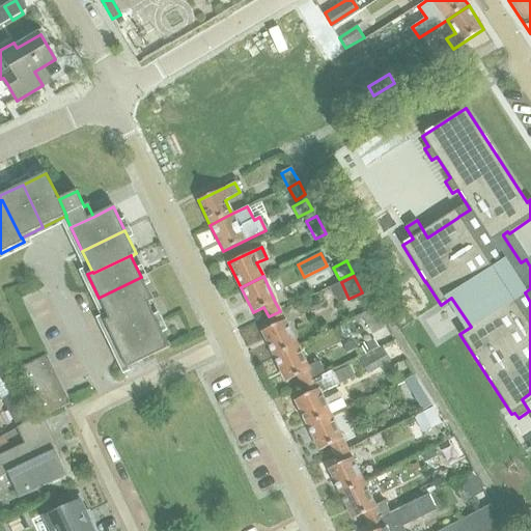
[(99,298),(109,319),(110,320),(147,302),(148,303),(152,301),(141,277),(99,298)]
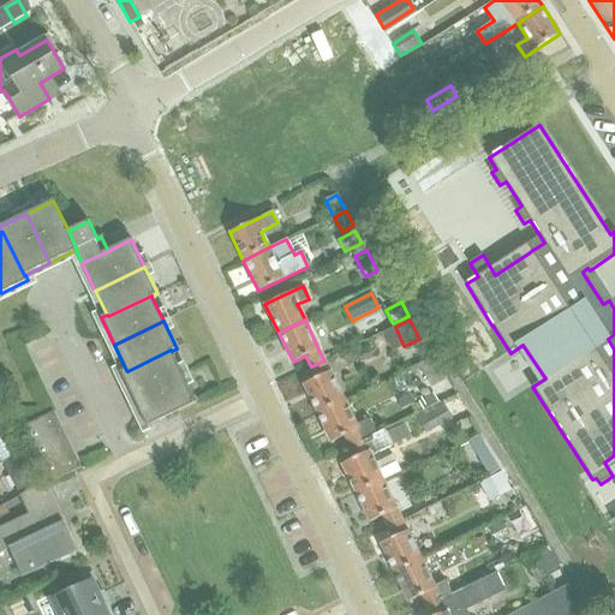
[(127,371),(126,370),(121,372),(135,399),(184,376),(172,351),(171,350),(127,371)]
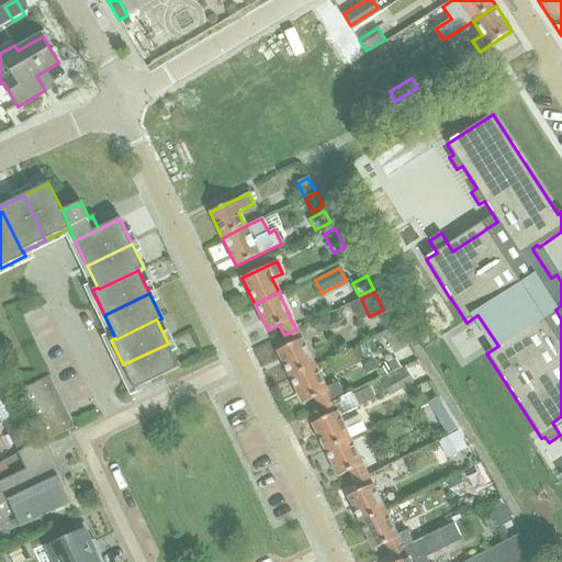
[(397,324),(383,332),(395,352),(409,345),(397,324)]
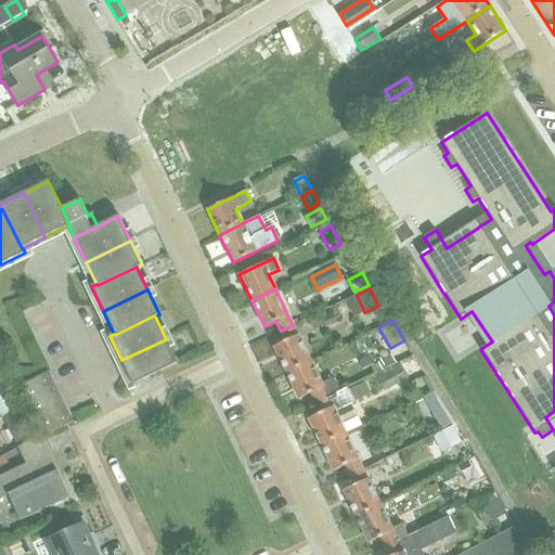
[(293,325),(281,331),(285,340),(273,347),(286,373),(310,361),(297,335),(293,325)]
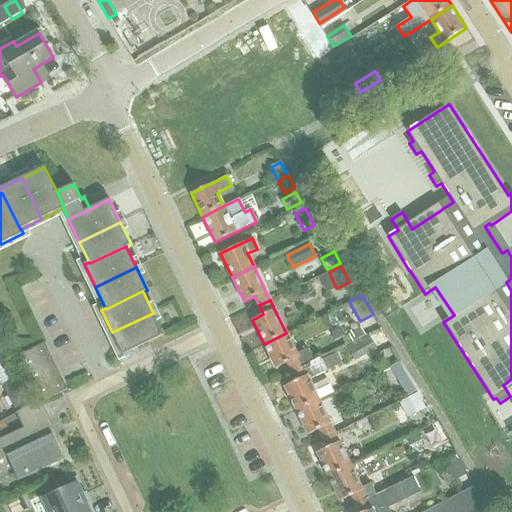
[(153,313),(112,332),(122,355),(164,335),(153,313)]
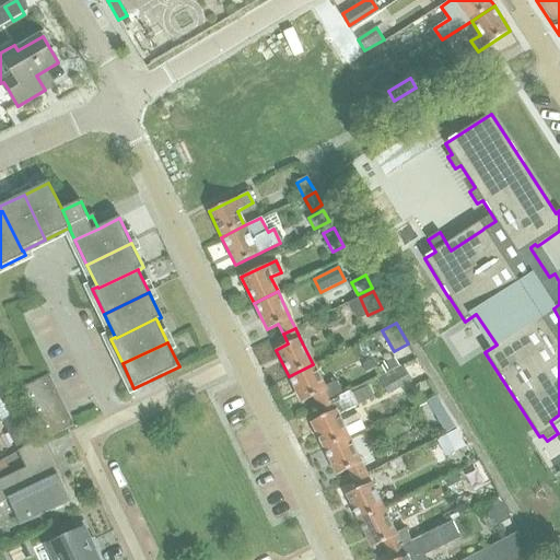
[(395,357),(382,365),(387,373),(400,366),(395,357)]
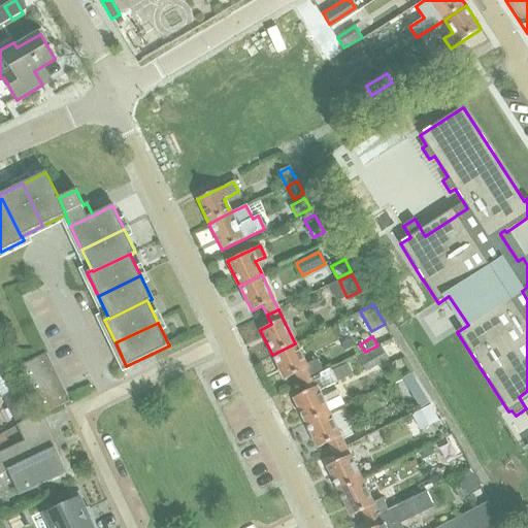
[(354,338),(342,343),(345,351),(357,345),(354,338)]
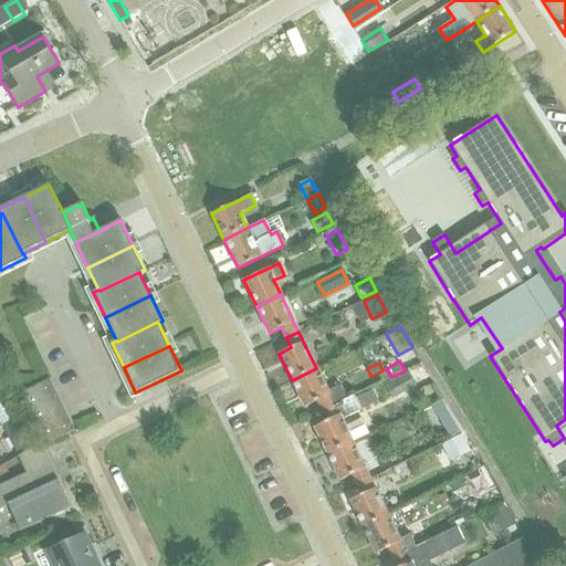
[(316,368),(292,380),(305,407),(316,401),(322,411),(347,399),(341,386),(328,391),(316,368)]
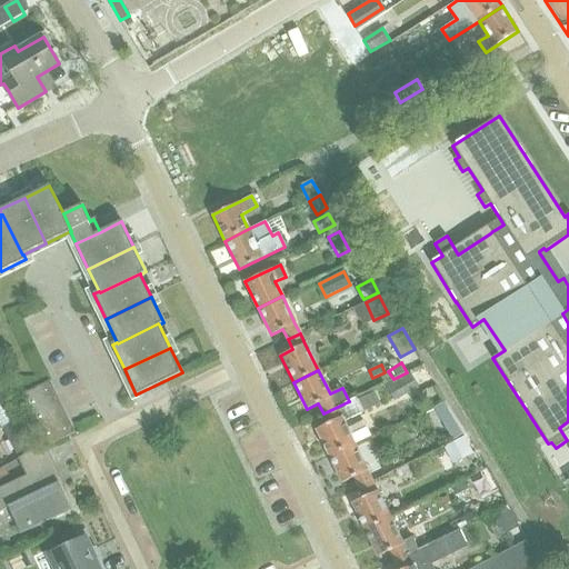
[(395,401),(417,388),(410,376),(387,389),(395,401)]
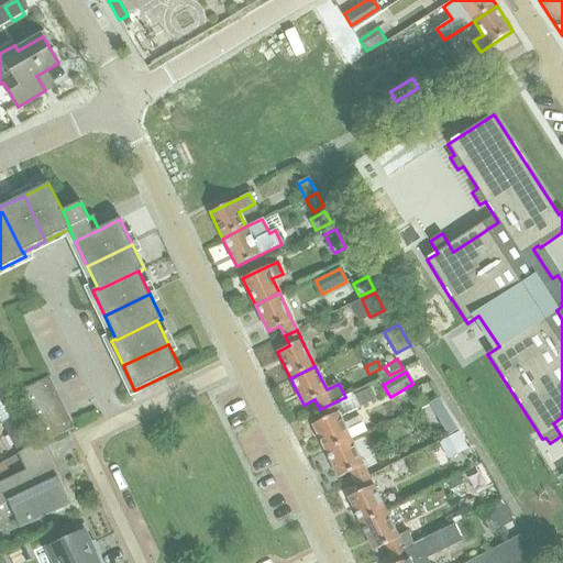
[(43,444),(74,429),(50,377),(18,393),(43,444)]
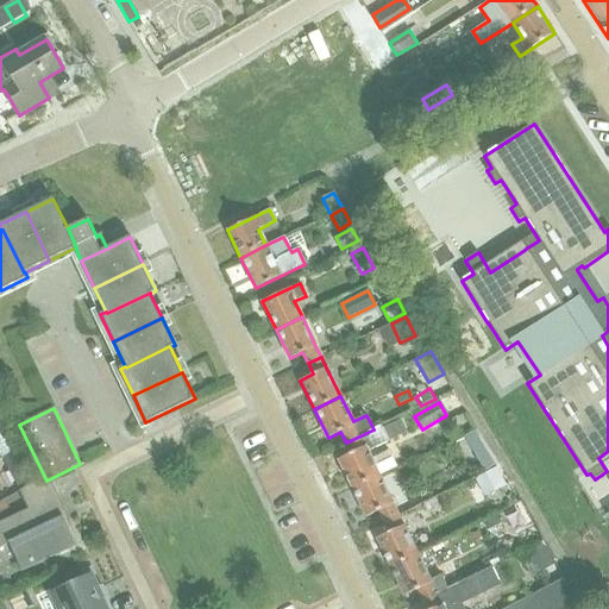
[(402,418),(384,426),(390,439),(408,431),(402,418)]
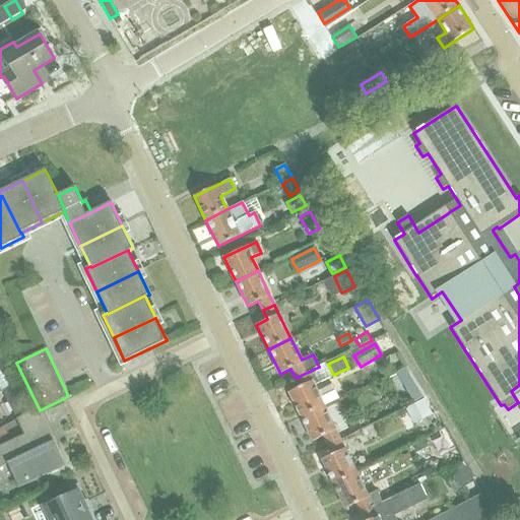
[(296,378),(300,387),(288,392),(301,417),(324,406),(338,399),(332,386),(317,393),(314,386),(331,377),(325,364),(319,367),(296,378)]
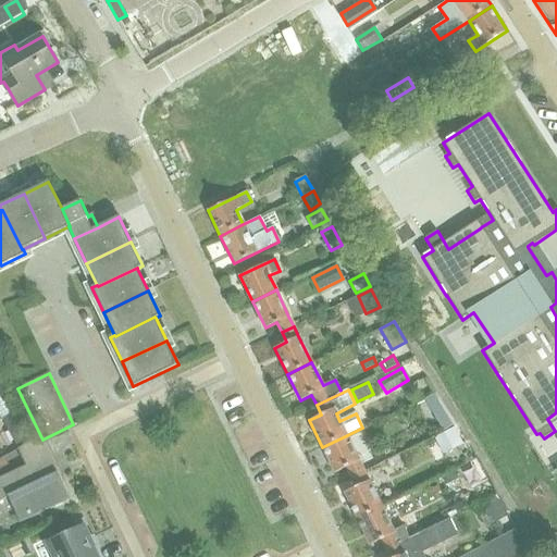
[(444,413),(434,420),(442,432),(452,425),(444,413)]
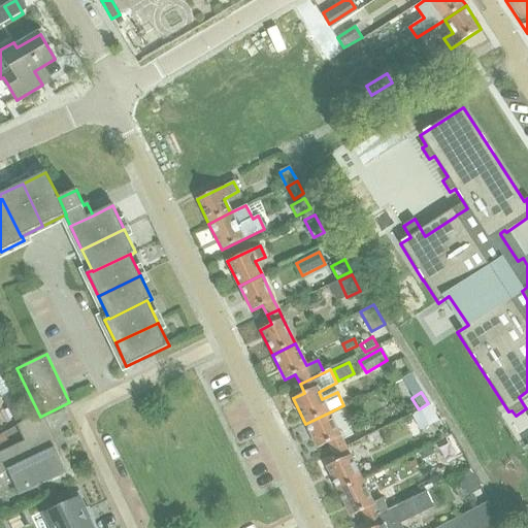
[(432,404),(413,414),(422,430),(440,421),(432,404)]
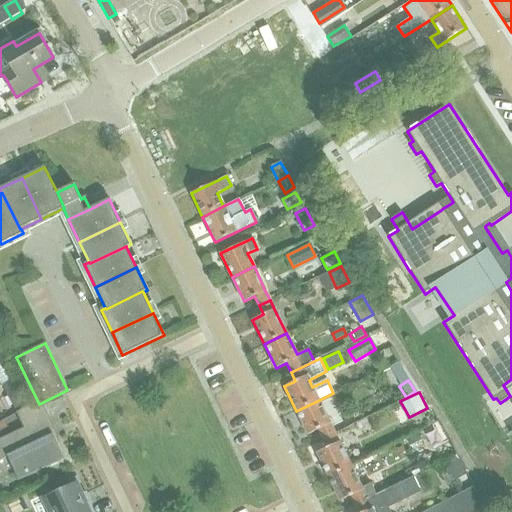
[(334,433),(319,400),(296,411),(308,435),(319,429),(323,439),(334,433)]
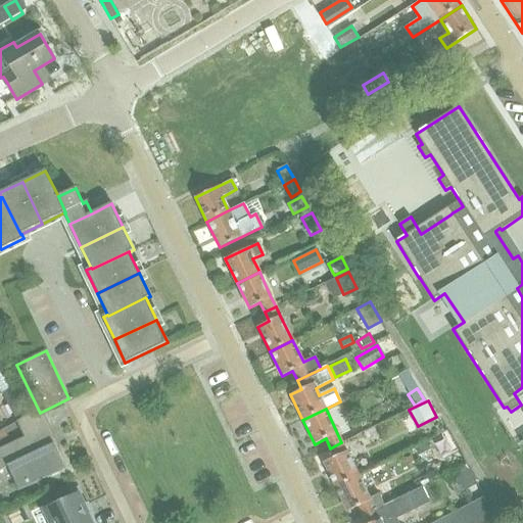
[(46,475),(48,479),(63,472),(61,468),(65,466),(53,441),(57,439),(44,413),(33,418),(30,414),(16,422),(25,437),(0,448),(0,471),(8,467),(18,488),(46,475)]
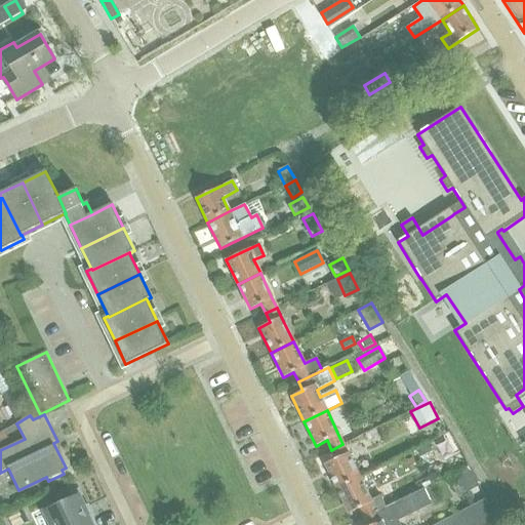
[(5,431),(0,433),(0,441),(8,437),(5,431)]
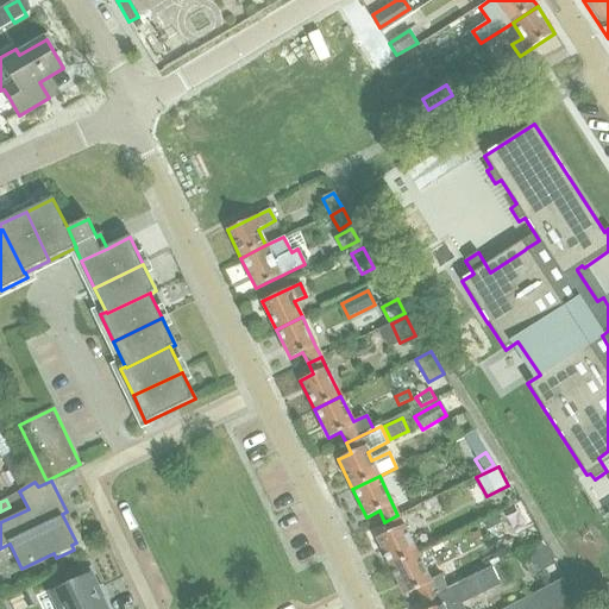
[(534,525),(521,502),(500,514),(513,537),(534,525)]
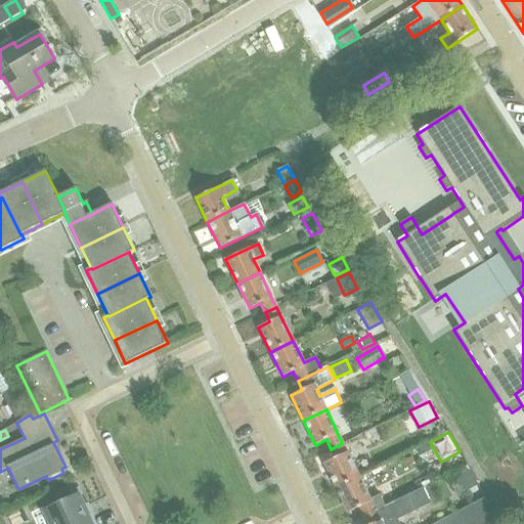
[(342,443),(331,449),(335,459),(324,464),(336,488),(359,477),(342,443)]
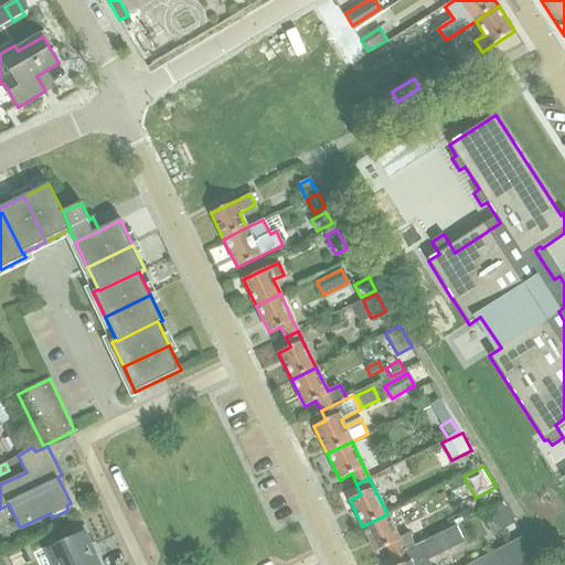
[(461,480),(449,486),(452,492),(465,487),(461,480)]
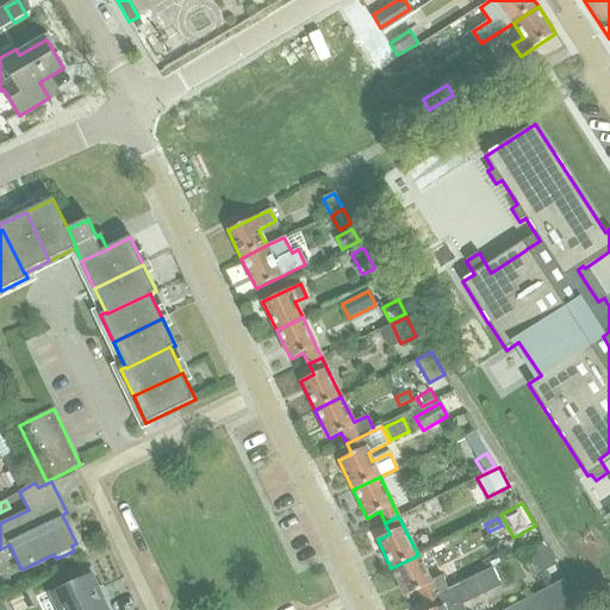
[(555,564),(543,541),(520,554),(531,577),(555,564)]
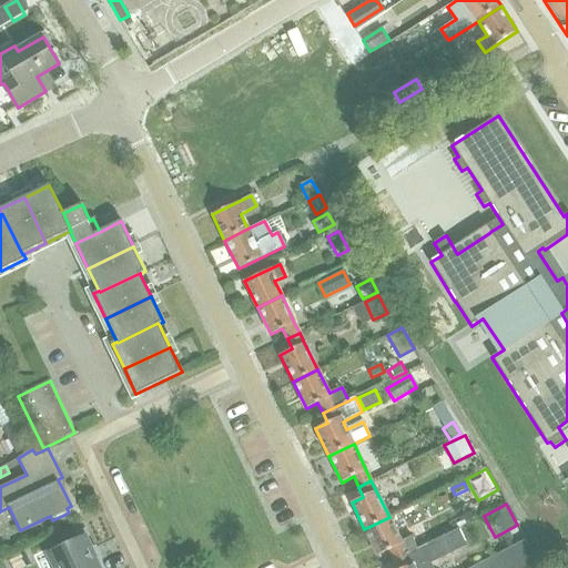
[(389,517),(364,529),(377,556),(389,550),(394,560),(406,554),(419,547),(414,535),(401,541),(389,517)]
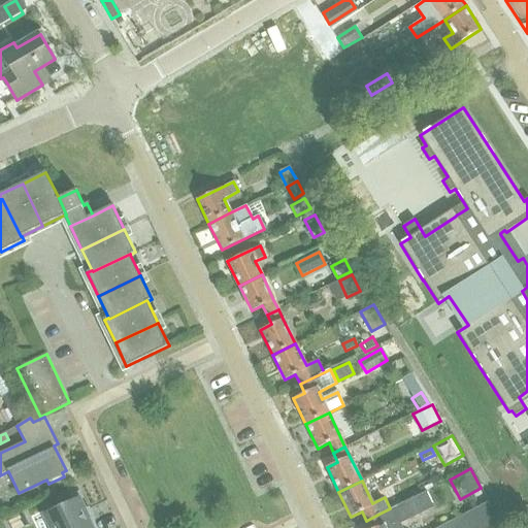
[(404,527),(400,519),(429,504),(423,493),(391,508),(390,508),(377,515),(366,521),(369,527),(404,527)]
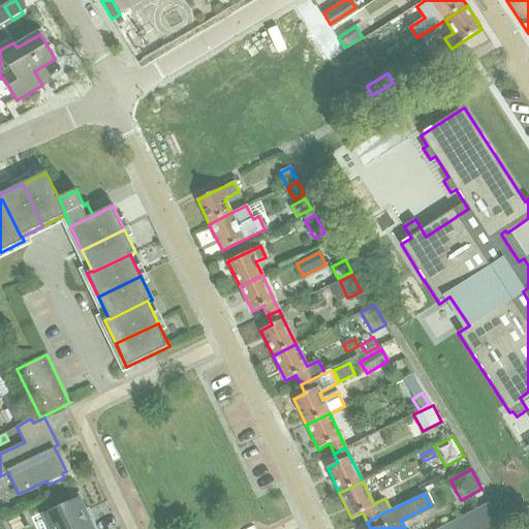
[(80,499),(44,516),(50,528),(97,528),(93,519),(91,519),(92,520),(90,521),(80,499)]
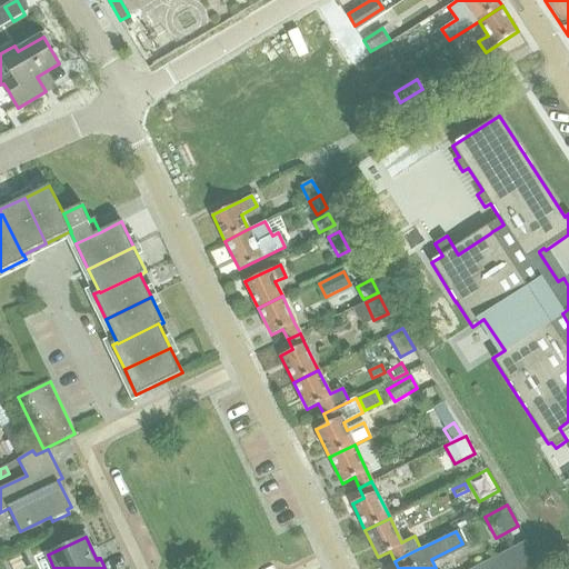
[(527,540),(515,547),(526,568),(530,568),(539,565),(527,540)]
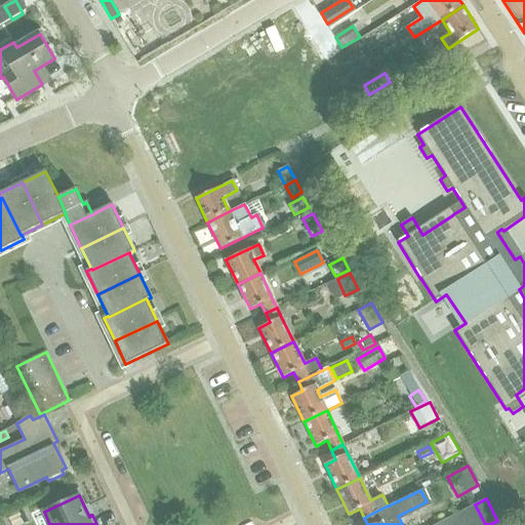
[(485,524),(475,505),(465,510),(472,524),(485,524)]
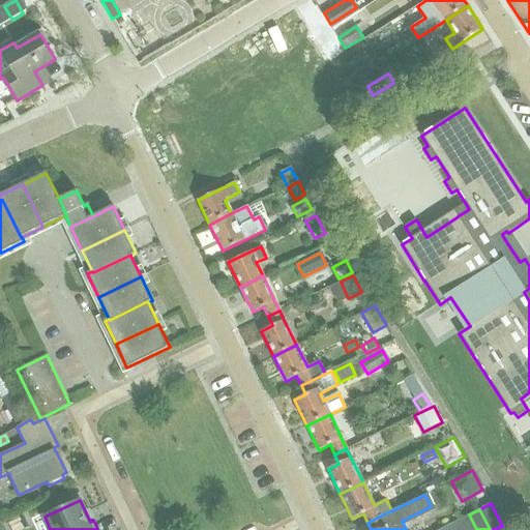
[(476,529),(469,514),(458,521),(463,529),(476,529)]
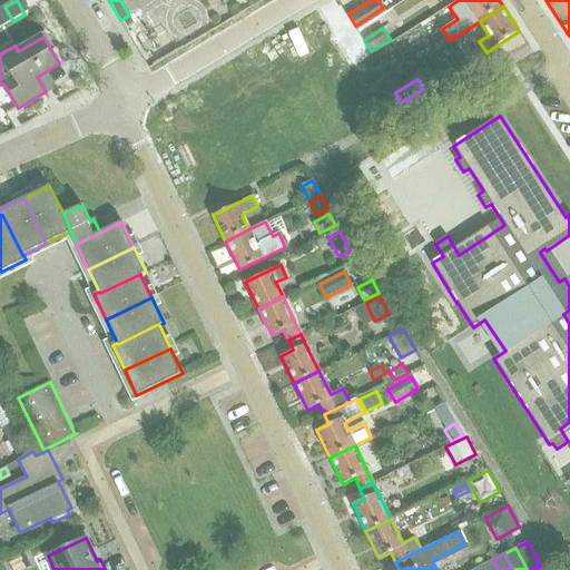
[(498,569),(492,560),(481,566),(482,569),(498,569)]
